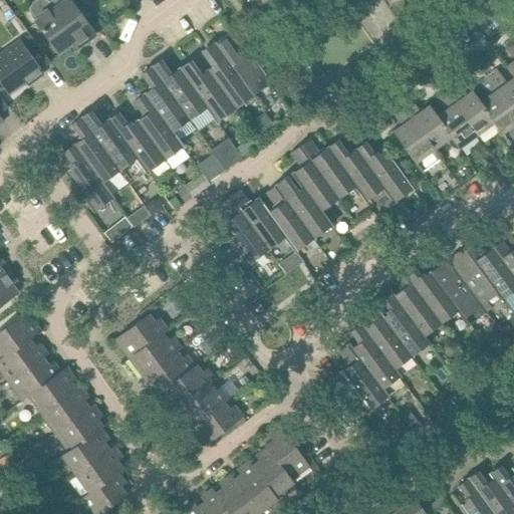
[(32,16),(36,22),(35,23),(58,54),(71,44),(75,50),(94,36),(68,0),(54,0),(55,1),(49,5),(48,4),(46,3),(45,2),(43,1),(42,1),(40,1),(38,1),(37,2),(35,3),(34,4),(33,5),(32,7),(31,8),(31,10),(31,12),(31,13),(31,15),(32,16)]
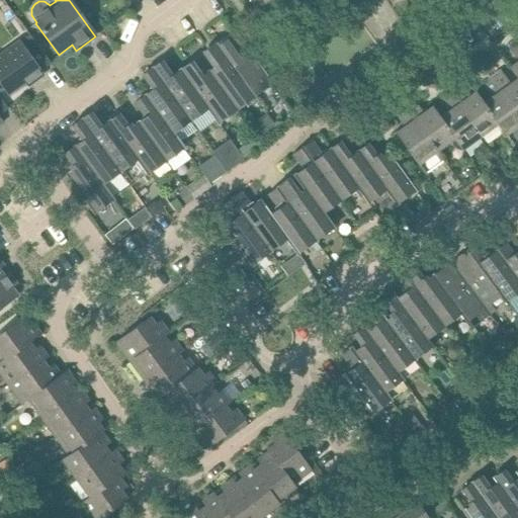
[(217,42),(256,97),(273,85),(234,30),(217,42)]
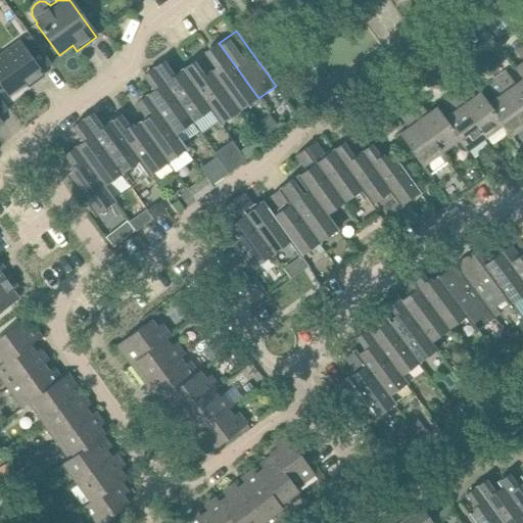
[(33,83),(44,75),(41,72),(51,64),(31,37),(20,44),(19,42),(0,56),(0,84),(8,95),(31,79),(33,83)]
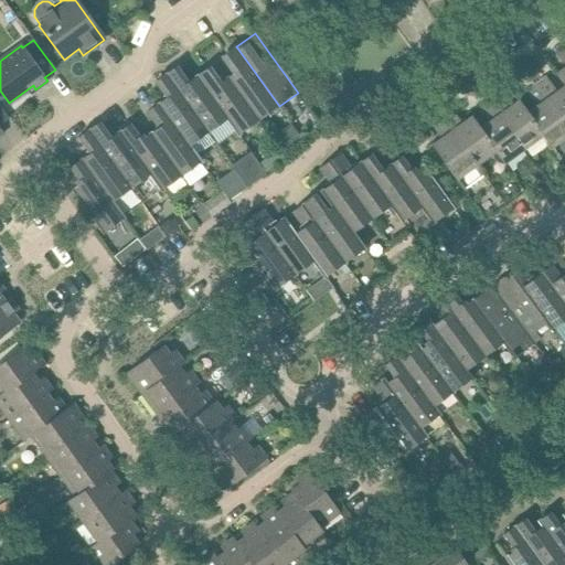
[(564,44),(554,52),(564,66),(564,74),(561,77),(557,72),(556,73),(564,84),(564,44)]
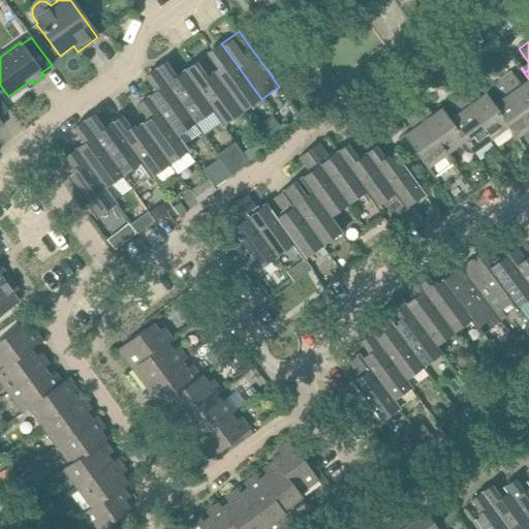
[(221,66),(215,71),(244,113),(261,99),(221,43),(211,52),(221,66)]
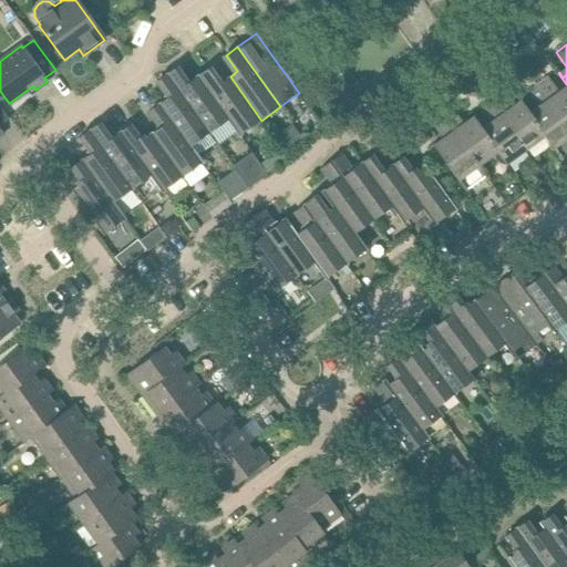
[(176,66),(168,73),(210,133),(229,120),(240,135),(243,134),(199,74),(188,83),(176,66)]
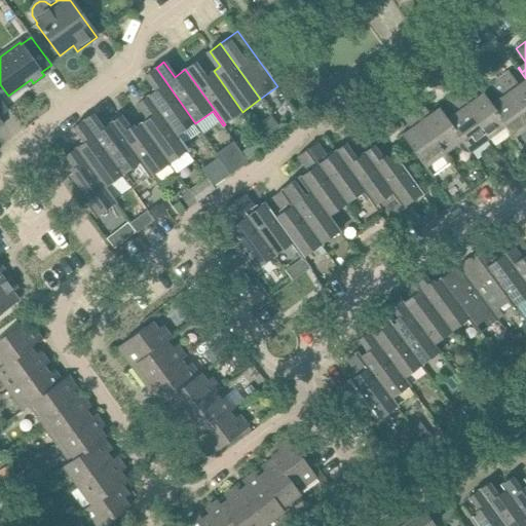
[(192,64),(185,69),(225,124),(242,112),(214,71),(203,78),(192,64)]
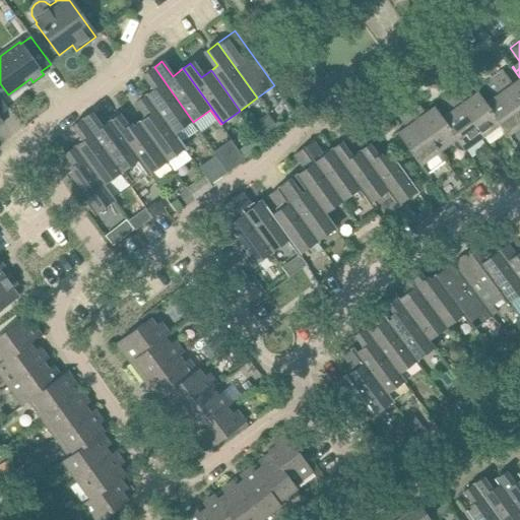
[(177,134),(193,122),(154,67),(143,75),(153,89),(146,94),(186,149),(187,148),(177,134)]
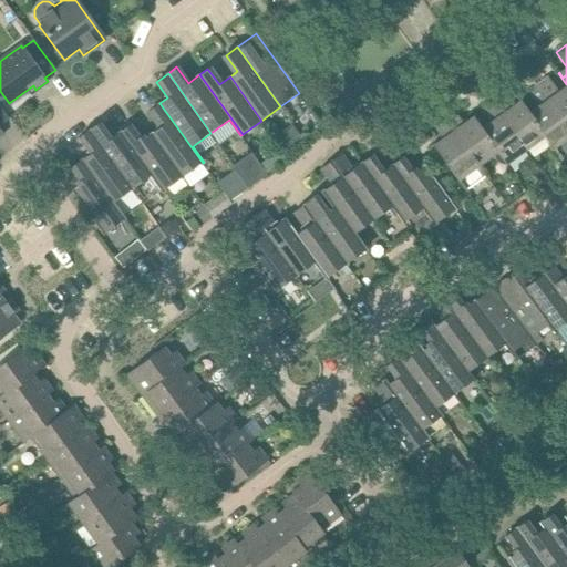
[(566,84),(558,73),(557,73),(566,86),(566,93),(562,96),(548,78),(537,85),(566,126),(566,84)]
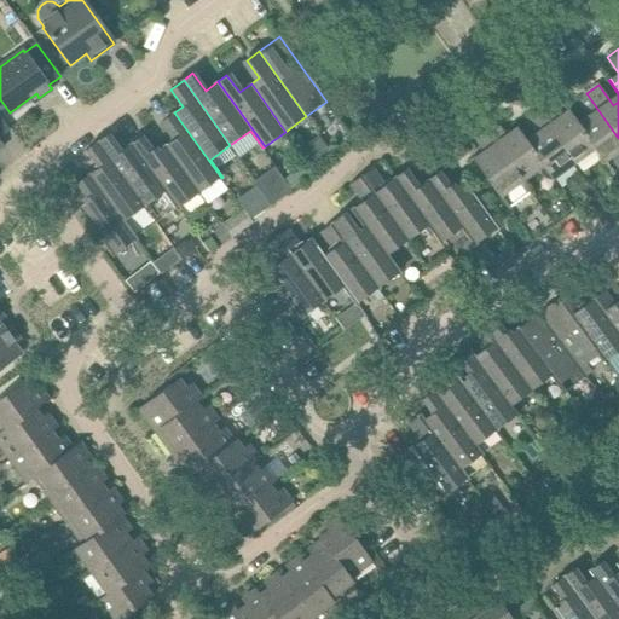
[(618,169),(618,138),(586,93),(574,100),(590,122),(582,128),(568,109),(566,110),(613,174),(618,169)]
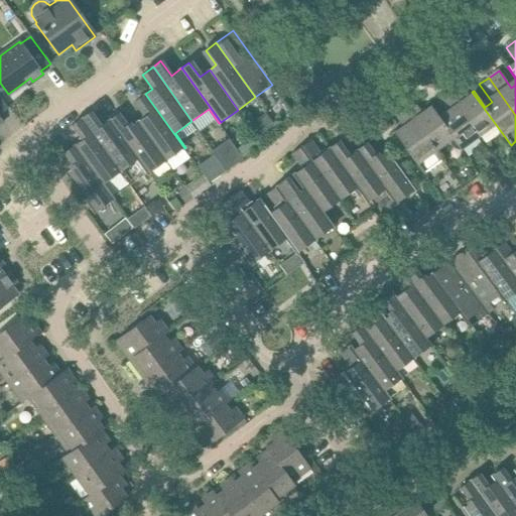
[(456,85),(445,92),(478,137),(495,126),(510,146),(511,145),(472,92),(472,93),(475,98),(468,103),(456,85)]
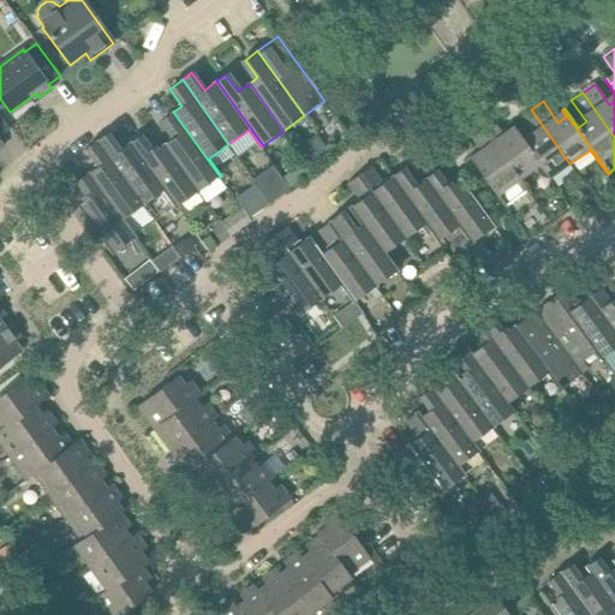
[(511,127),(515,133),(549,179),(569,163),(531,109),(519,118),(535,139),(526,145),(513,126),(511,127)]
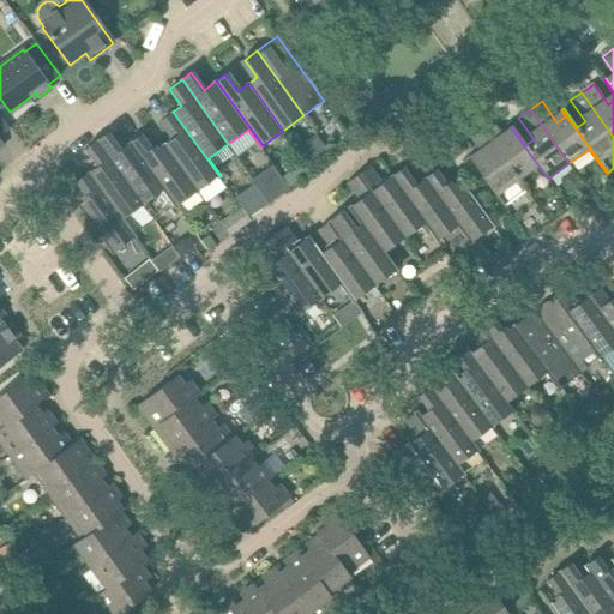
[(173,138),(164,144),(199,192),(220,176),(173,112),(161,121),(173,138)]
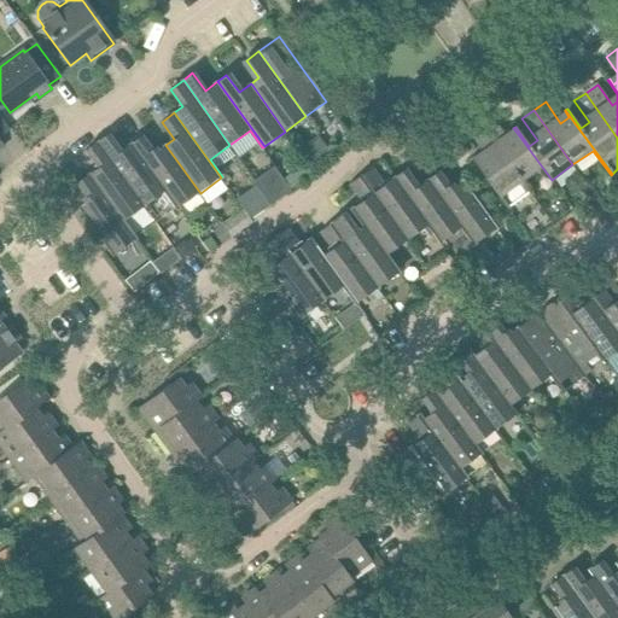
[(494,118),(482,128),(529,194),(530,193),(520,180),(540,165),(551,181),(552,180),(518,134),(509,140),(494,118)]
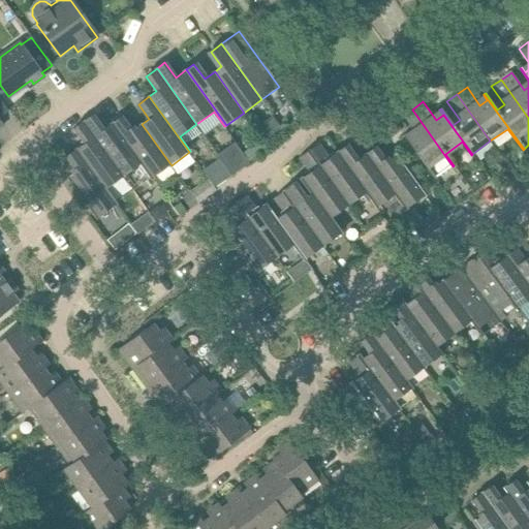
[(403,135),(435,179),(453,166),(412,110),(403,116),(415,134),(408,139),(405,134),(403,135)]
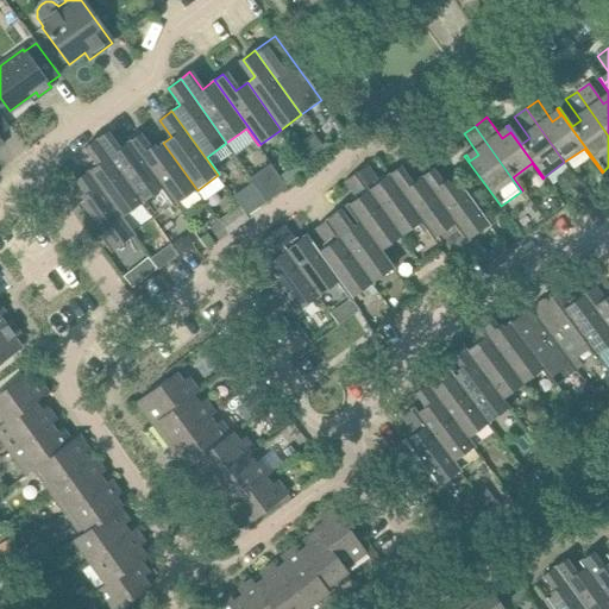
[(106,132),(98,139),(143,202),(163,188),(175,206),(176,205),(130,140),(119,149),(106,132)]
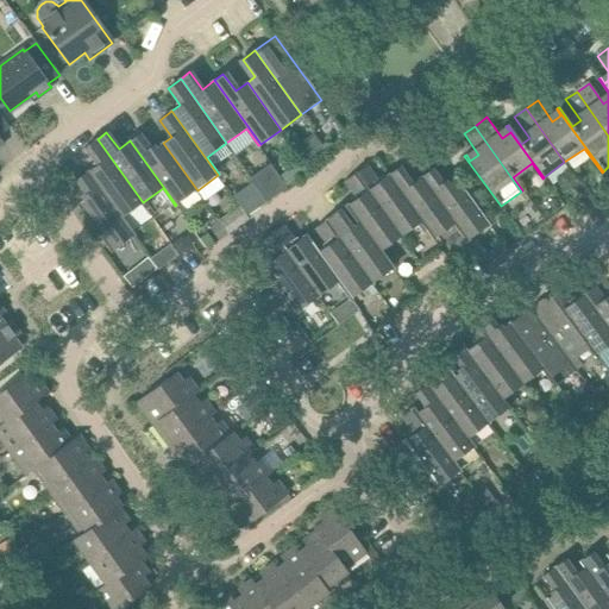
[(198,190),(163,143),(152,151),(139,135),(130,140),(176,205),(198,190)]
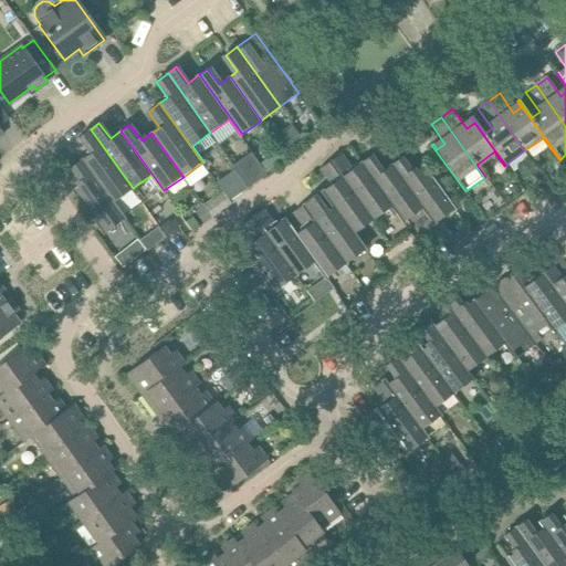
[(90,154),(82,159),(124,218),(125,217),(114,201),(133,188),(91,129),(79,137),(90,154)]
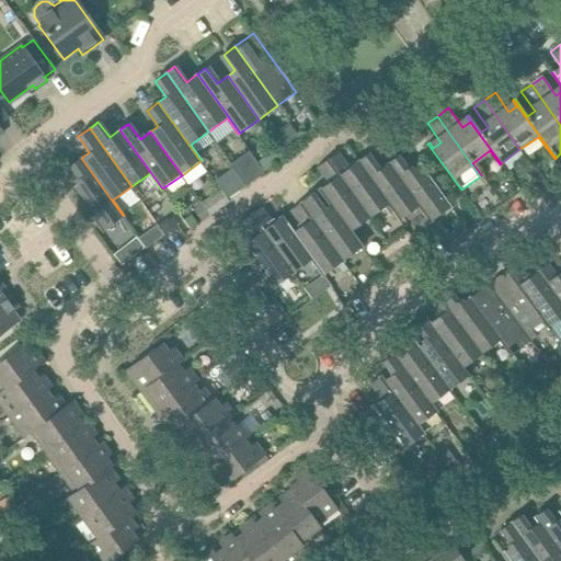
[(338,152),(327,160),(369,218),(387,205),(398,220),(399,220),(357,161),(348,168),(338,152)]
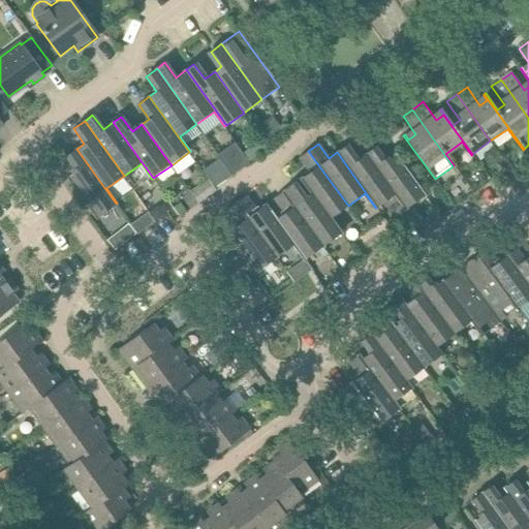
[(252,162),(246,153),(241,146),(222,158),(234,176),(252,162)]
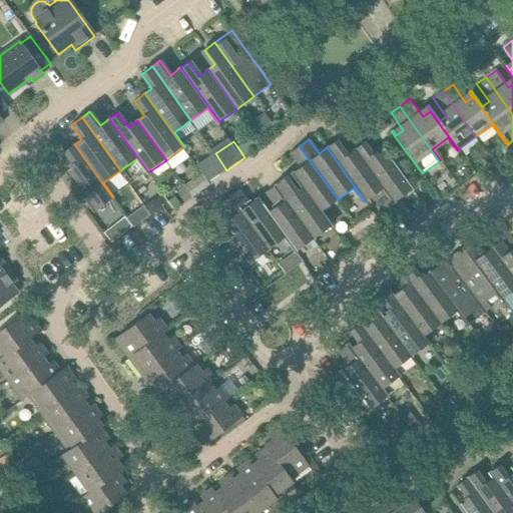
[(393,202),(355,149),(347,155),(336,141),(327,147),(365,201),(382,189),(392,203),(393,202)]
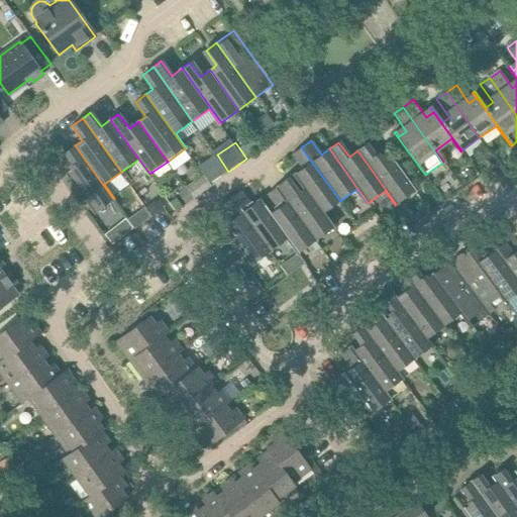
[(367,143),(357,150),(396,204),(415,191),(387,151),(378,159),(367,143)]
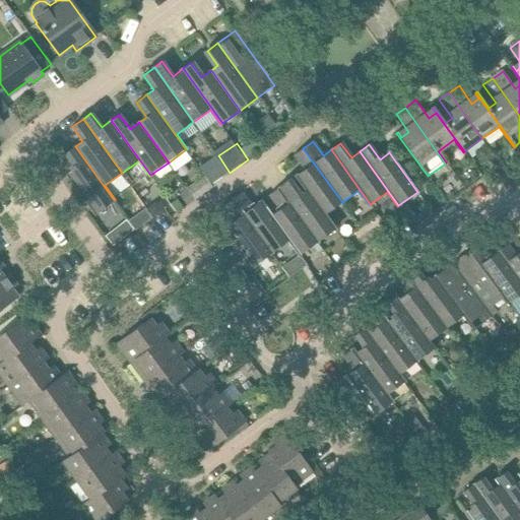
[(114,200),(75,146),(65,153),(75,169),(66,175),(94,214),(114,200)]
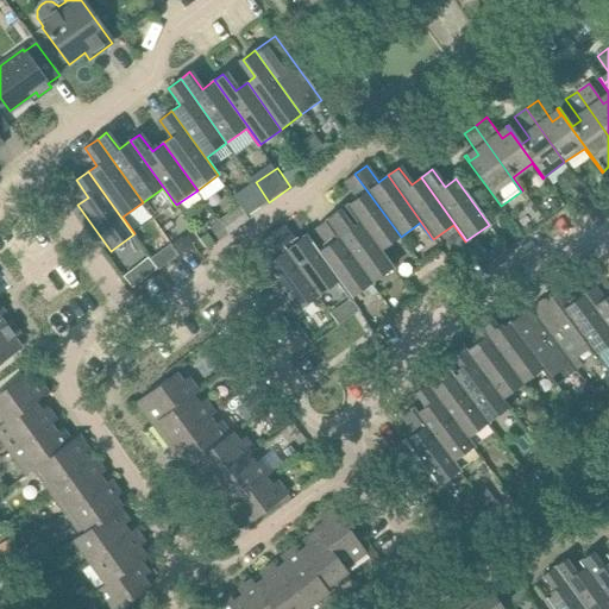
[(358,223),(391,269),(393,268),(381,251),(401,237),(355,174),(344,181),(357,199),(345,206),(358,223)]
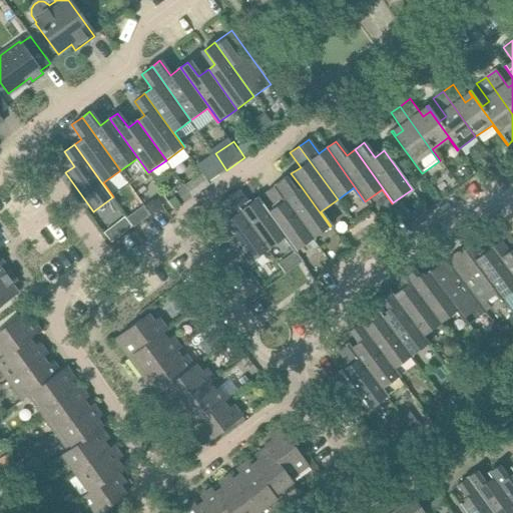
[(209,183),(226,170),(215,153),(197,166),(199,170),(207,180),(209,183)]
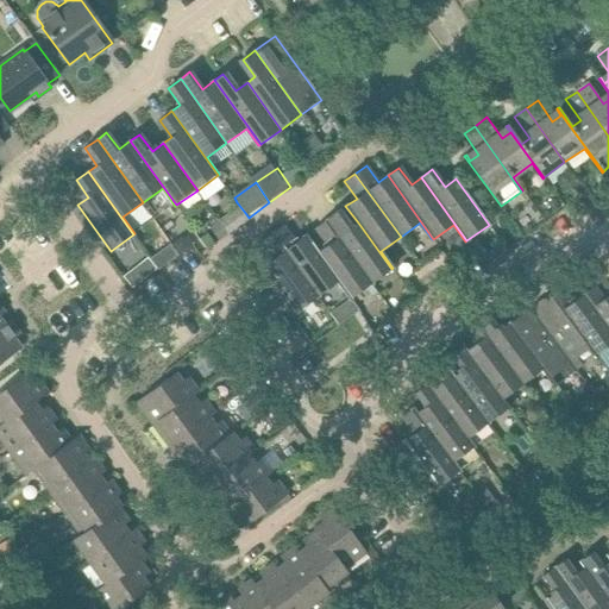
[(236,223),(246,214),(237,202),(226,211),(236,223)]
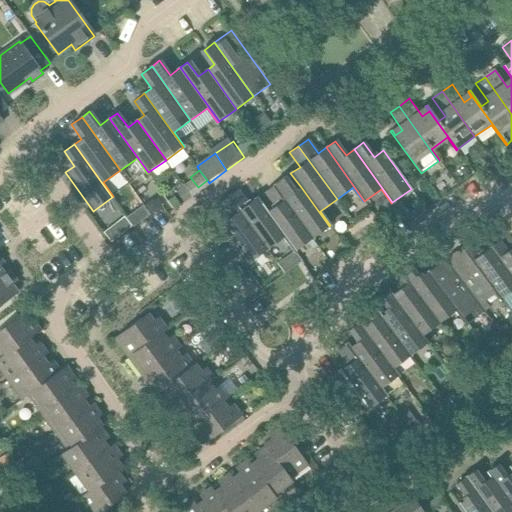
[(274,185),(312,238),(329,226),(301,187),(296,191),(285,176),(274,184),(274,185)]
